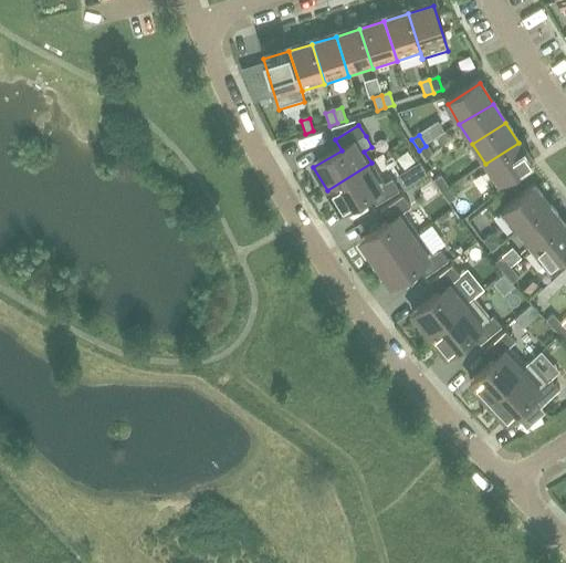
[(519,143),(485,164),(500,185),(532,163),(519,143)]
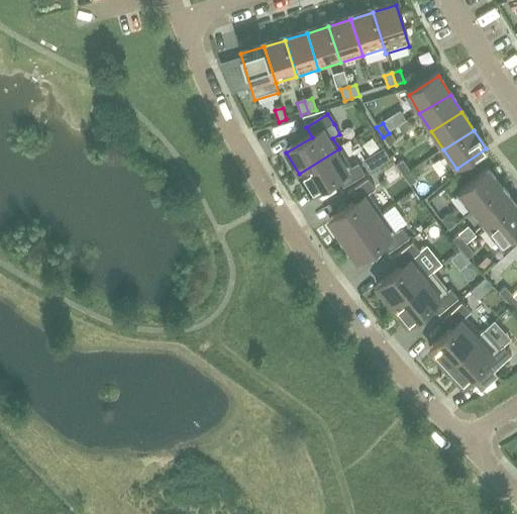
[(396,144),(389,133),(383,137),(389,148),(396,144)]
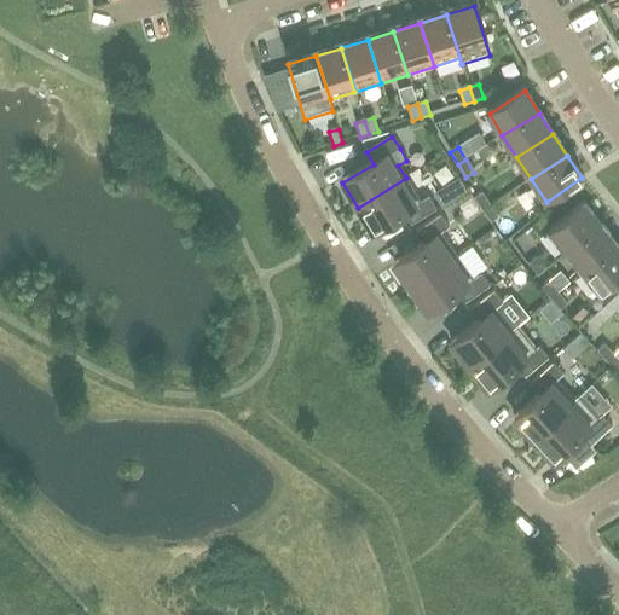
[(437,210),(429,198),(421,203),(406,178),(358,208),(372,232),(403,214),(411,226),(437,210)]
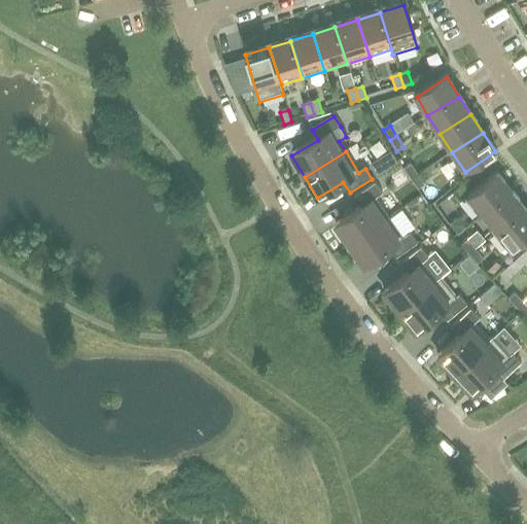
[(403,170),(411,180),(418,176),(410,166),(403,170)]
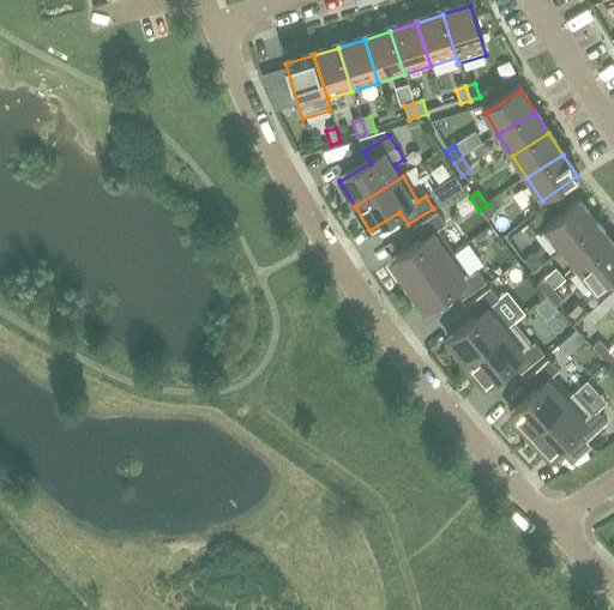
[(563,251),(596,224),(579,204),(578,203),(546,230),(547,231),(563,251)]
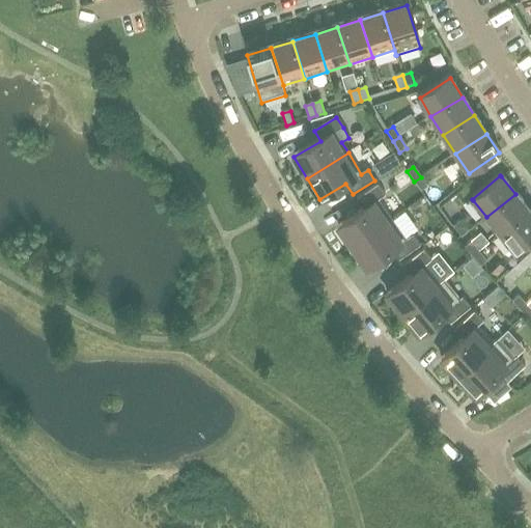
[(421,177),(414,182),(421,192),(427,187),(421,177)]
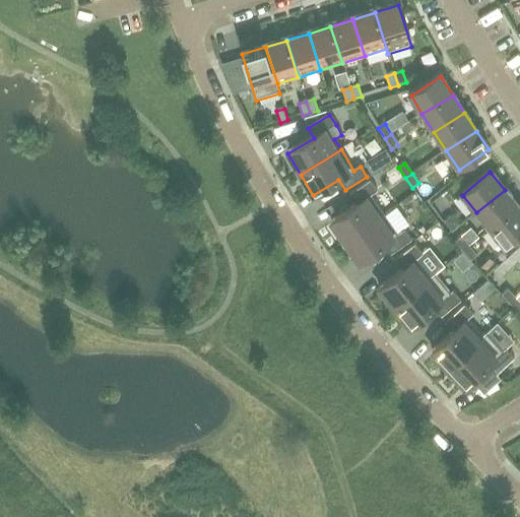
[(344,244),(384,216),(371,197),(377,192),(370,182),(349,196),(356,206),(331,223),(344,244)]
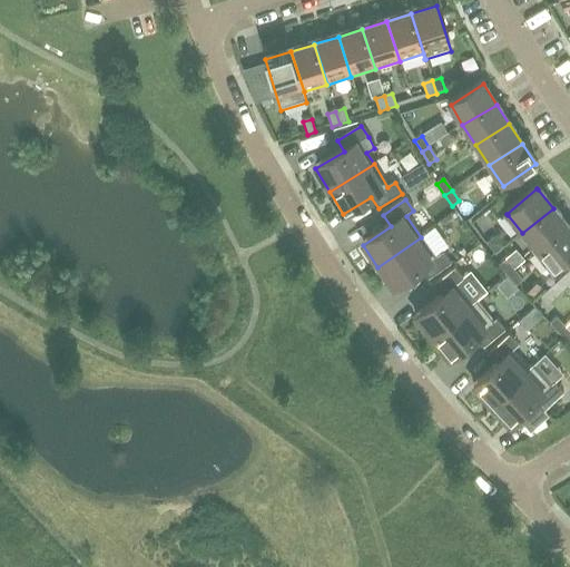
[(538,252),(568,226),(553,208),(522,233),(522,234),(538,252)]
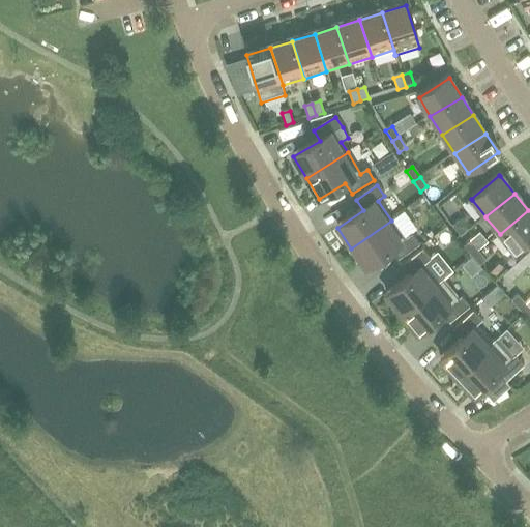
[(528,210),(500,234),(500,235),(514,253),(529,239),(529,212),(529,211),(528,210)]
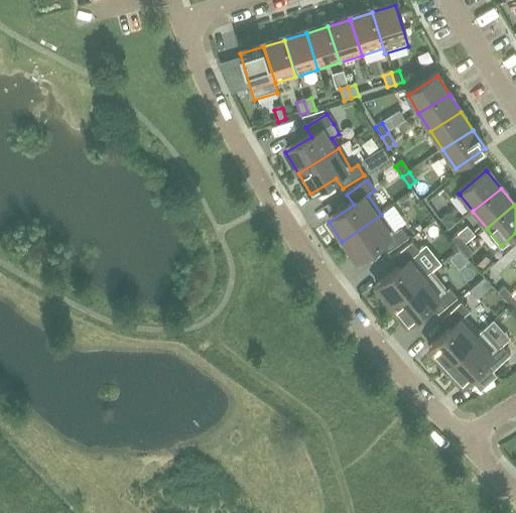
[(381,215),(342,242),(356,261),(381,244),(388,254),(408,240),(401,229),(394,234),(381,215)]
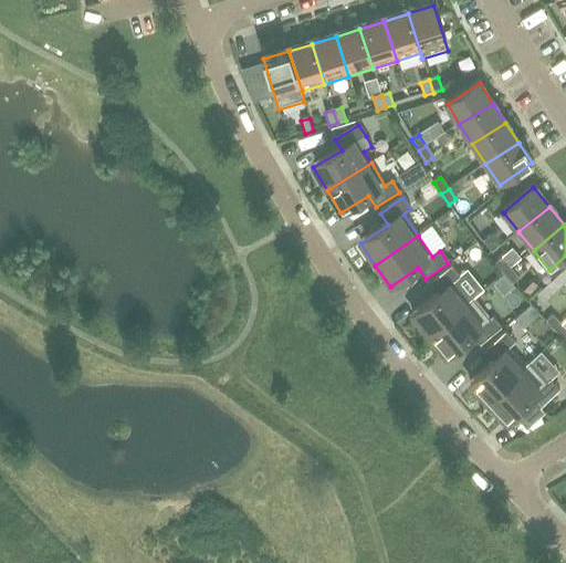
[(483,243),(492,253),(499,248),(491,237),(483,243)]
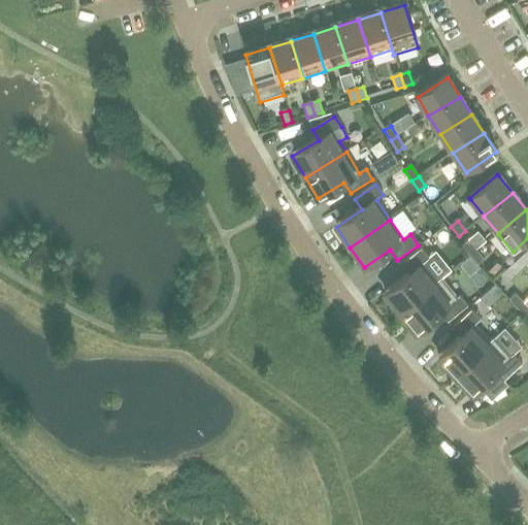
[(463,245),(470,255),(475,251),(477,250),(469,240),(462,245),(463,245)]
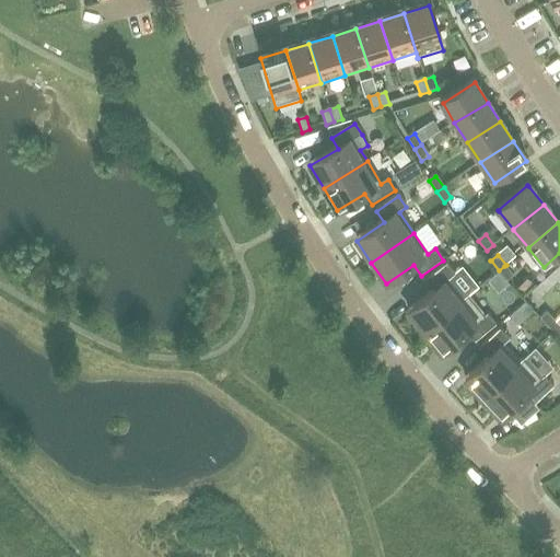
[(465,301),(464,300),(448,280),(455,275),(447,265),(426,281),(434,292),(409,313),(426,333),(465,301)]
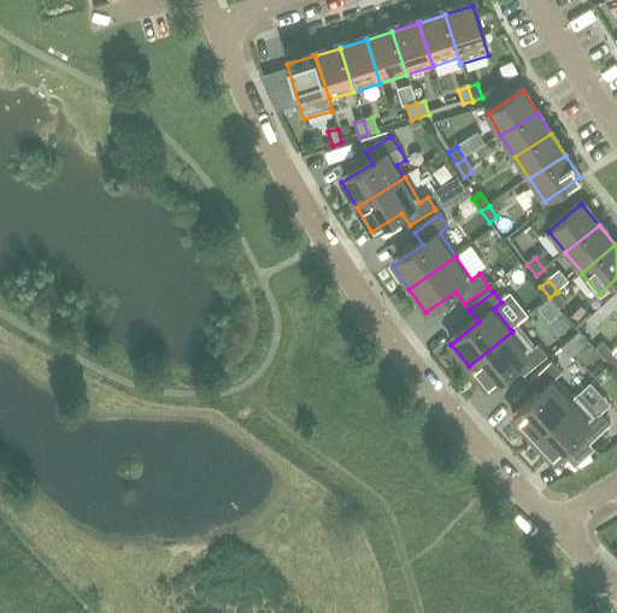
[(556,293),(550,298),(551,299),(559,310),(565,304),(568,302),(558,292),(556,293)]
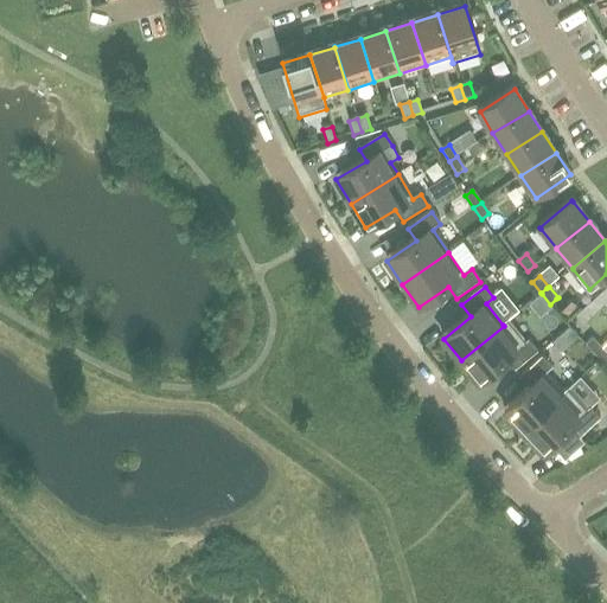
[(525,344),(508,321),(503,325),(504,326),(461,360),(479,383),(506,360),(516,371),(538,352),(529,341),(525,344)]
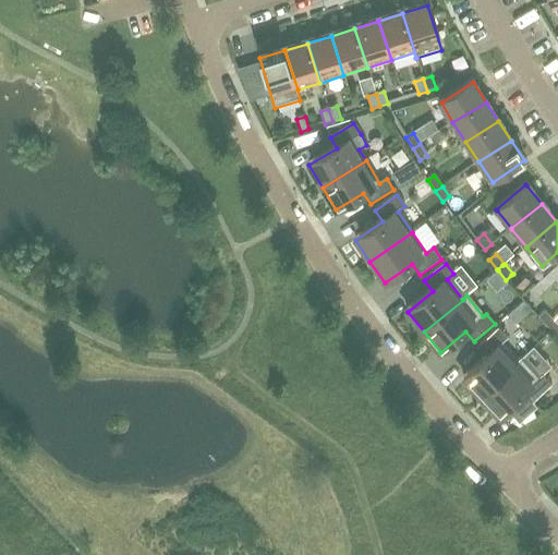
[(548,327),(555,321),(546,311),(538,317),(548,327)]
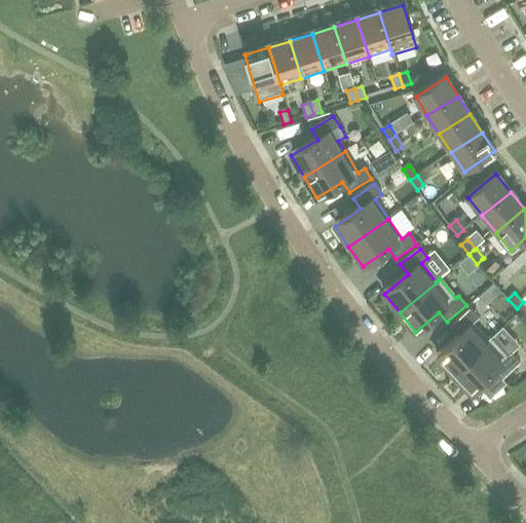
[(525,315),(525,305),(523,302),(517,308),(525,318),(525,315)]
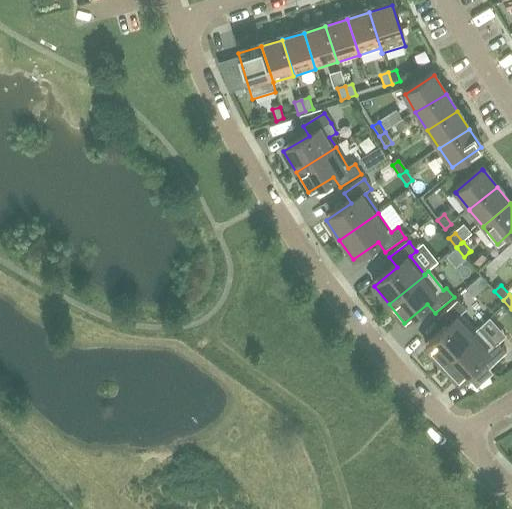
[(476,333),(475,332),(460,316),(466,310),(457,301),(439,318),(448,327),(426,348),(442,365),(476,333)]
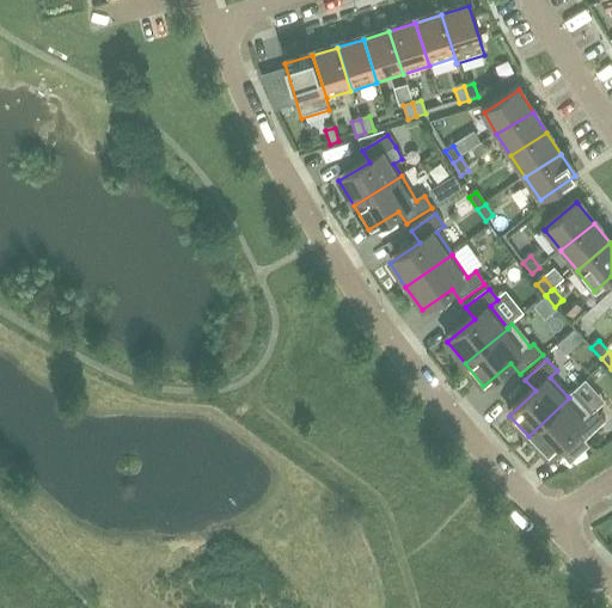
[(593,415),(573,393),(568,397),(569,398),(528,436),(548,456),(574,433),(583,443),(605,423),(595,412),(593,415)]
